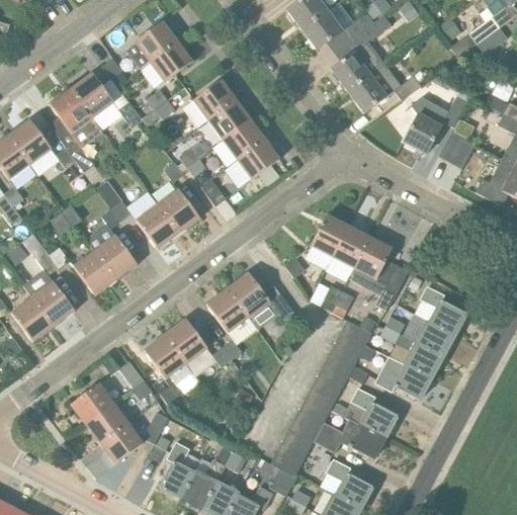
[(303,29),(329,10),(321,0),(298,0),(287,9),(303,29)]
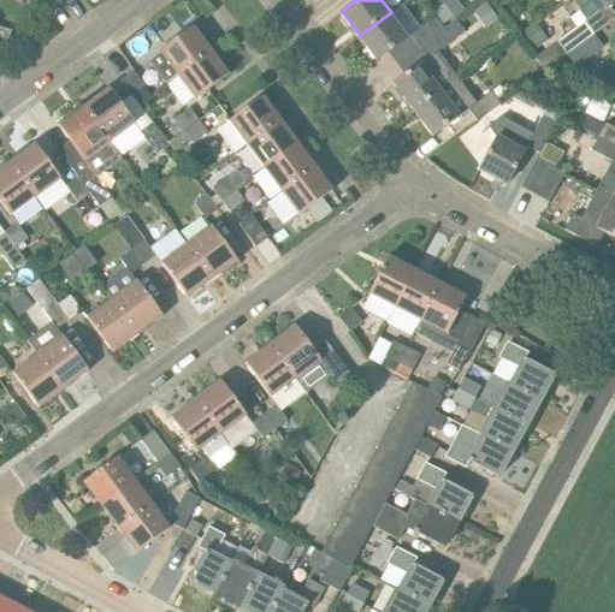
[(466,9),(460,0),(451,0),(437,10),(447,22),(466,9)]
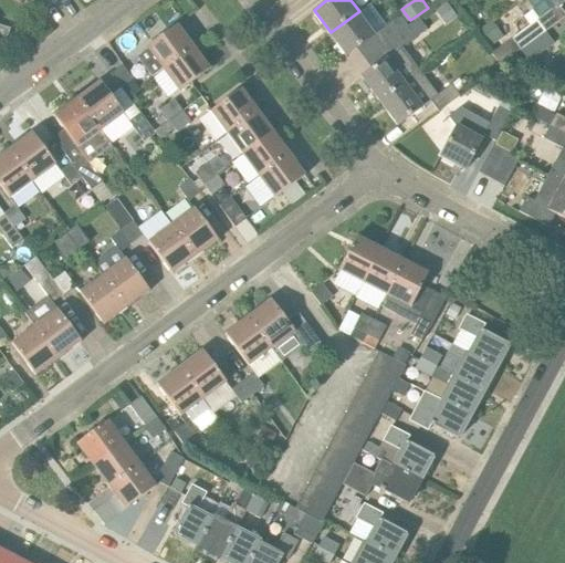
[(551,0),(555,6),(502,44),(511,56),(522,49),(546,30),(564,16),(564,10),(561,4),(564,0),(551,0)]
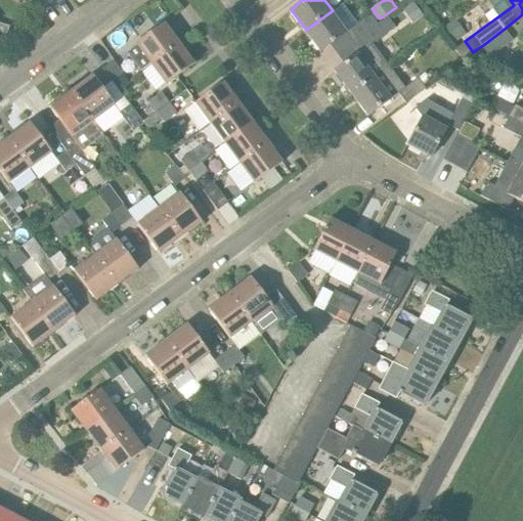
[(321,50),(335,40),(348,31),(333,10),(306,30),(321,50)]
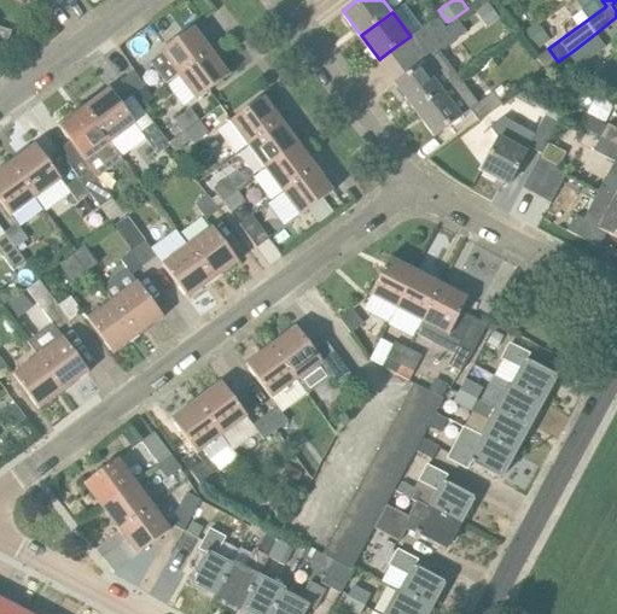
[(414,33),(424,45),(447,27),(437,15),(414,33)]
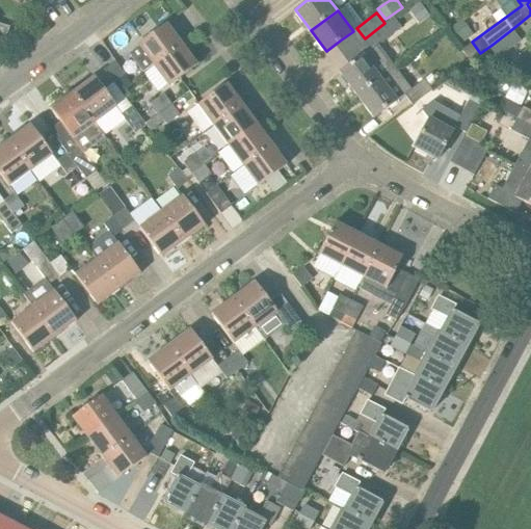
[(357,94),(395,64),(379,43),(402,25),(394,16),(385,23),(365,38),(371,48),(341,71),(357,94)]
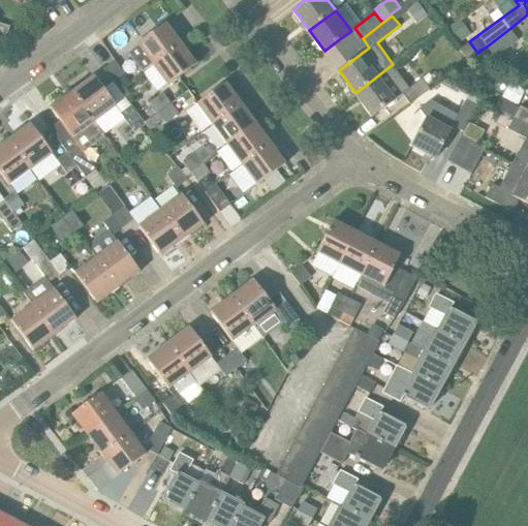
[(153,63),(182,42),(166,22),(137,42),(147,55),(153,63)]
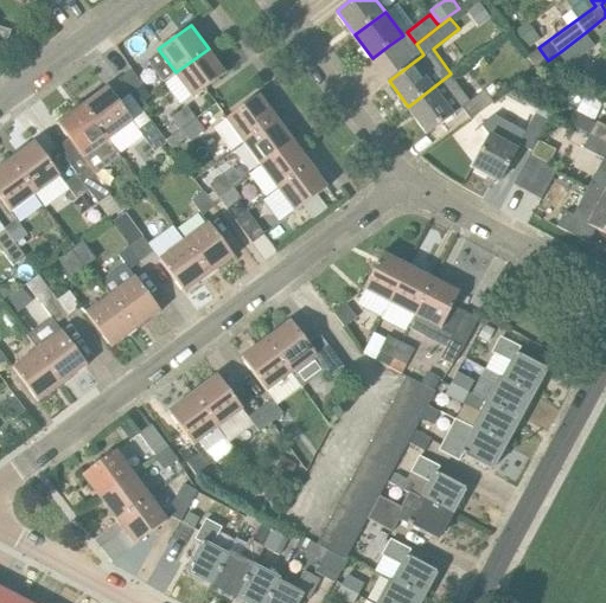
[(568,63),(595,44),(586,32),(560,52),(568,63)]
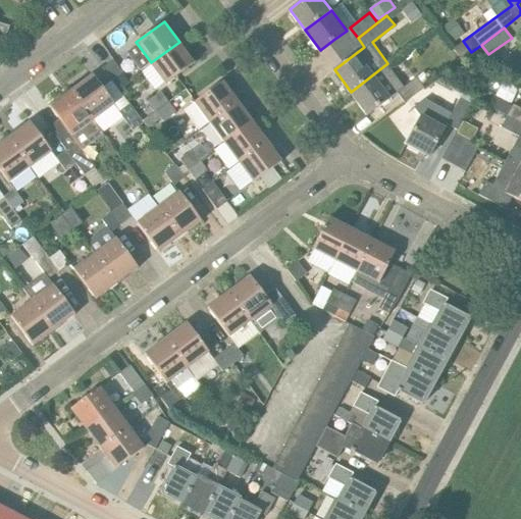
[(166,83),(194,61),(179,42),(151,62),(166,83)]
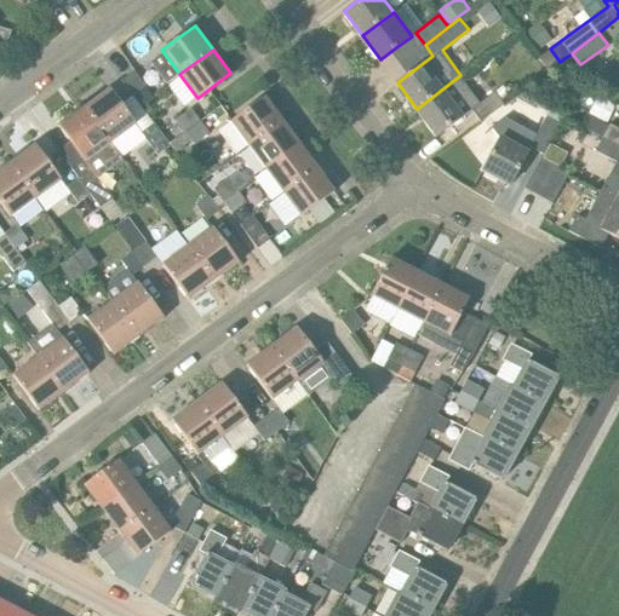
[(147,85),(135,69),(122,79),(133,93),(147,85)]
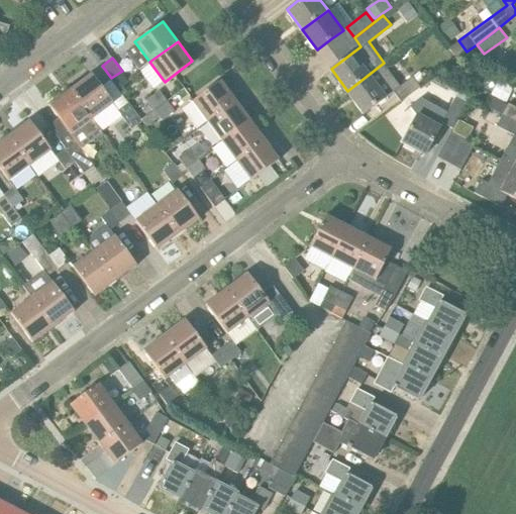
[(400,85),(384,63),(347,91),(364,112),(394,90),(402,100),(420,85),(413,75),(400,85)]
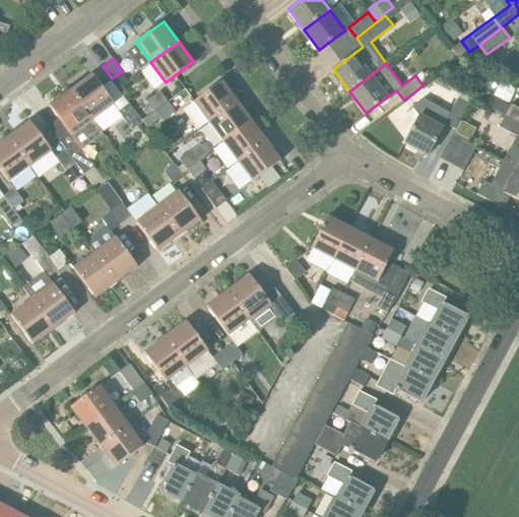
[(94,119),(115,103),(93,73),(72,89),(94,119)]
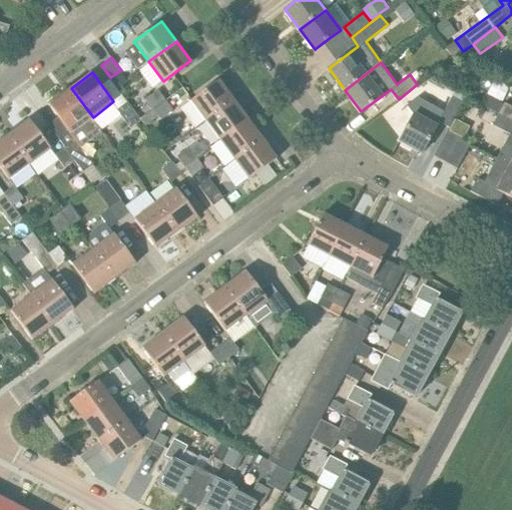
[(206,119),(234,99),(219,78),(191,99),(206,119)]
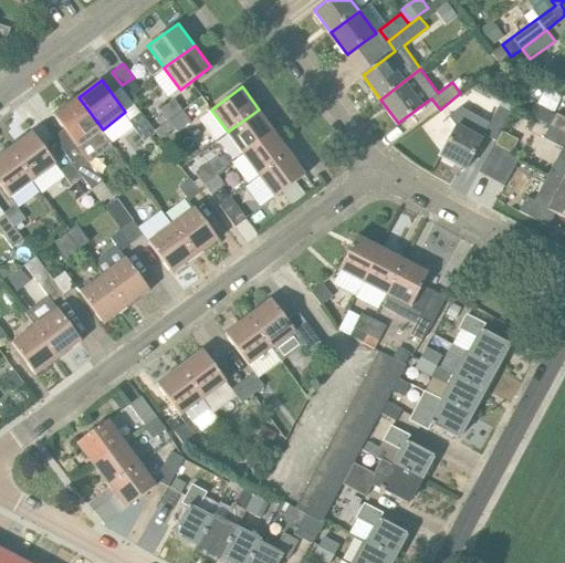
[(96,191),(106,184),(92,164),(115,146),(103,129),(79,97),(55,114),(84,153),(72,162),(83,175),(96,191)]
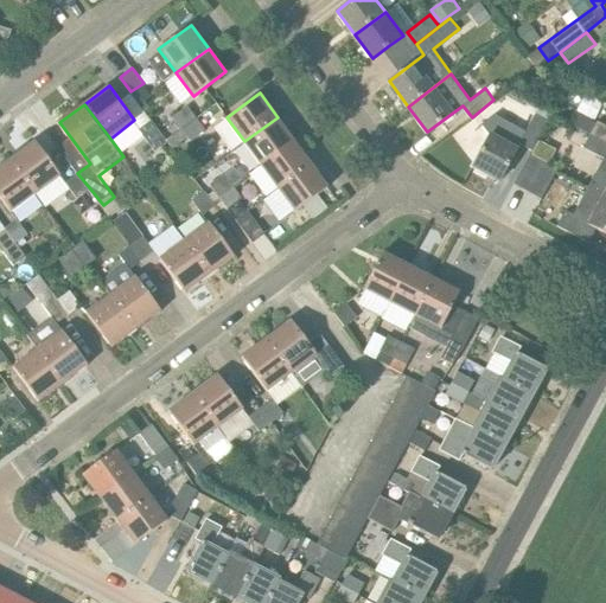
[(184,129),(198,119),(187,104),(173,115),(184,129)]
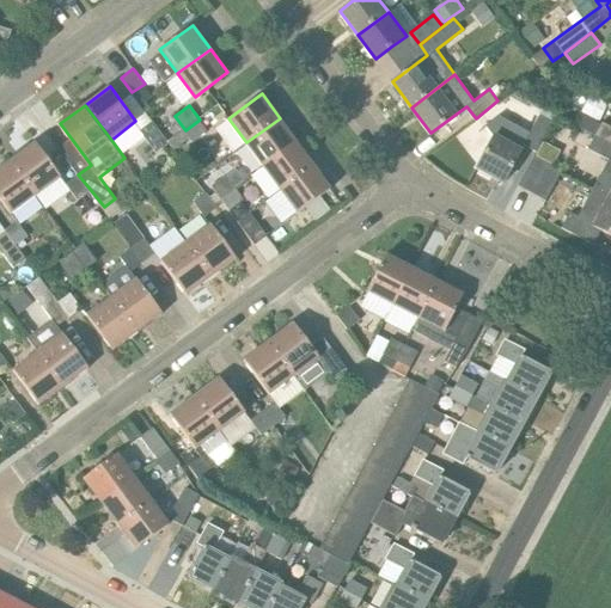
[(596,134),(603,121),(586,111),(579,124),(596,134)]
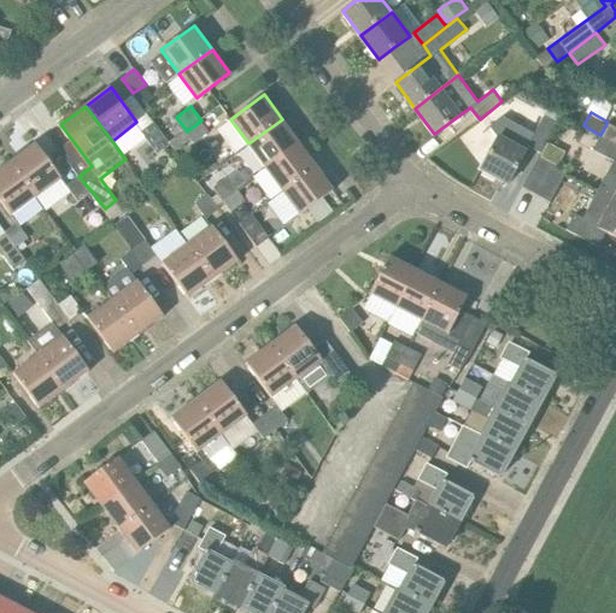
[(541,151),(558,122),(544,116),(534,131),(503,116),(490,124),(498,136),(481,169),(509,183),(528,145),(541,151)]
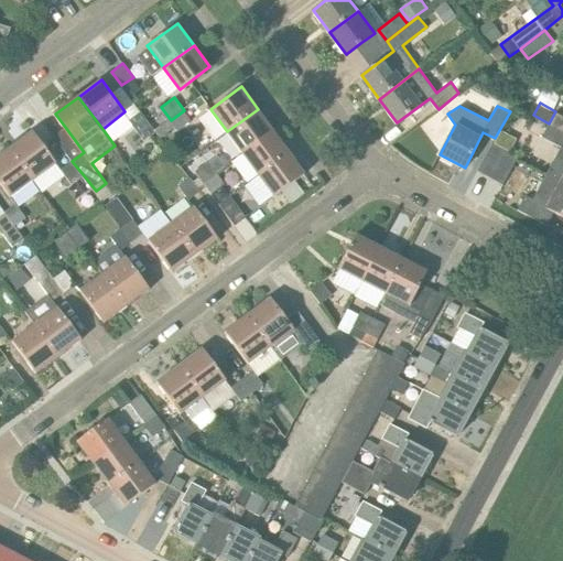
[(242,152),(273,130),(258,109),(227,131),(242,152)]
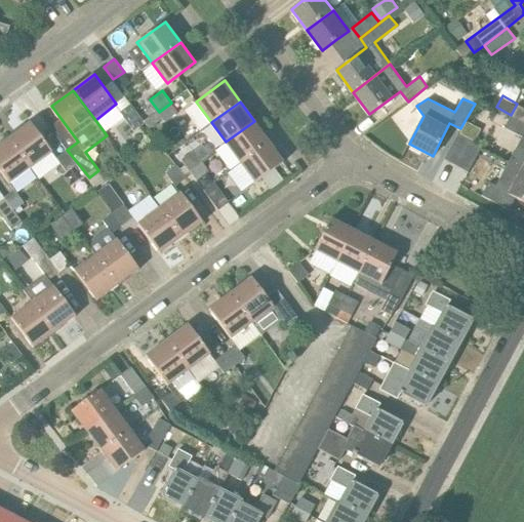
[(147,123),(146,122),(131,103),(120,110),(136,131),(147,123)]
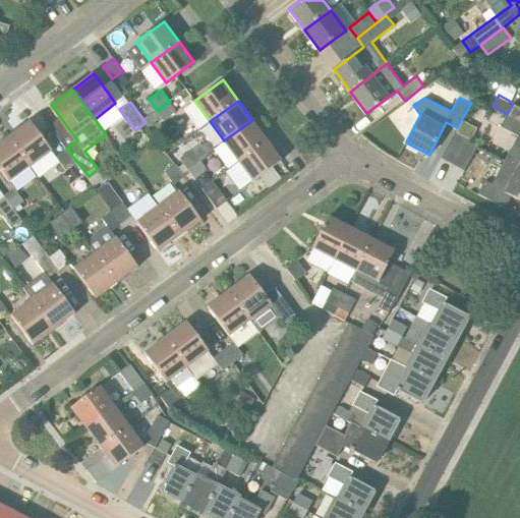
[(151,129),(164,119),(176,110),(170,102),(158,111),(145,121),(146,122),(151,129)]
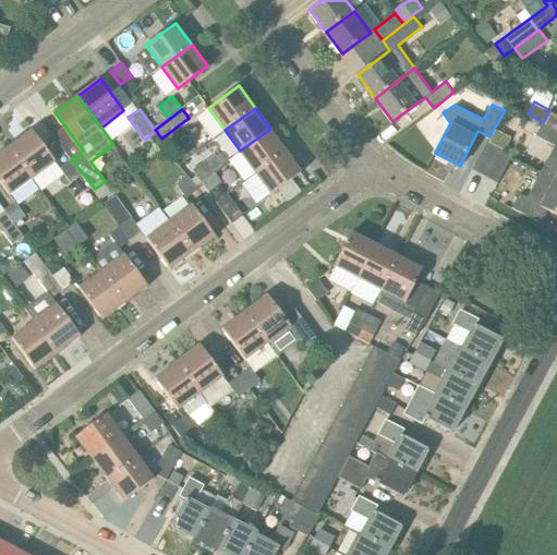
[(542,123),(556,131),(556,113),(549,110),(543,122),(542,123)]
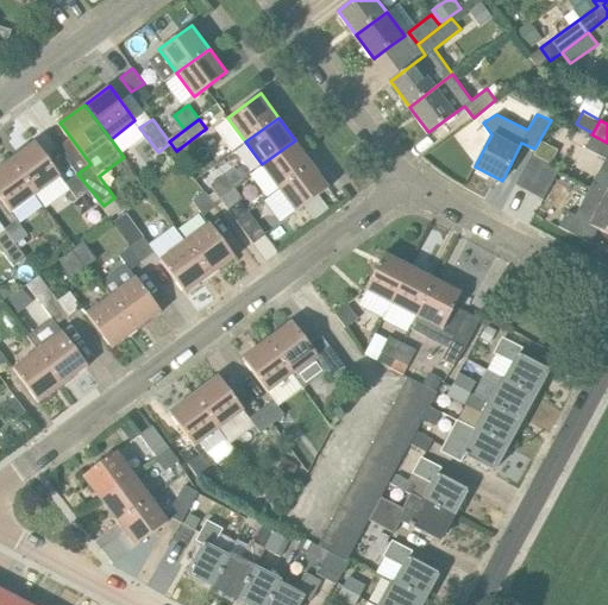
[(607,143),(591,134),(585,146),(607,158),(593,184),(607,191),(607,143)]
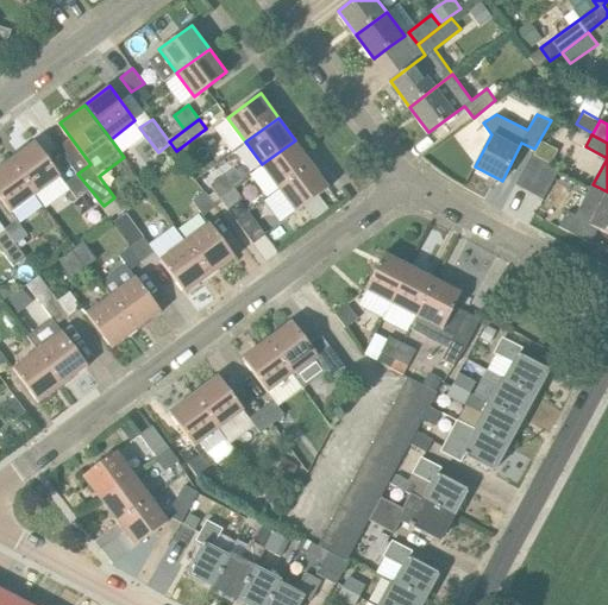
[(37,194),(61,176),(36,140),(12,159),(37,194)]
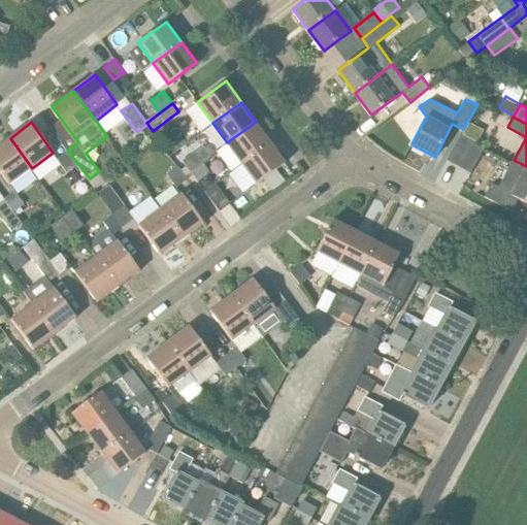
[(242,163),(270,141),(256,122),(227,142),(242,163)]
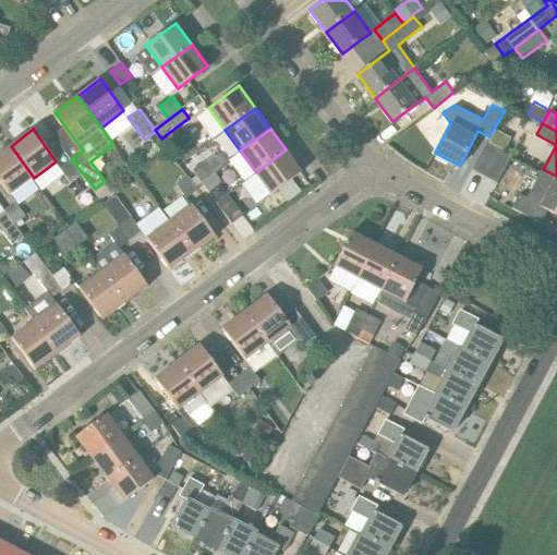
[(498,182),(512,155),(487,142),(473,167),(498,182)]
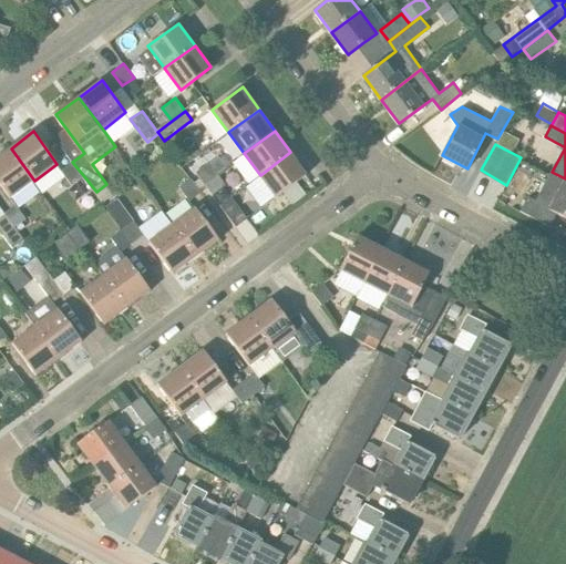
[(0,183),(10,198),(34,181),(11,149),(0,156),(0,183)]
